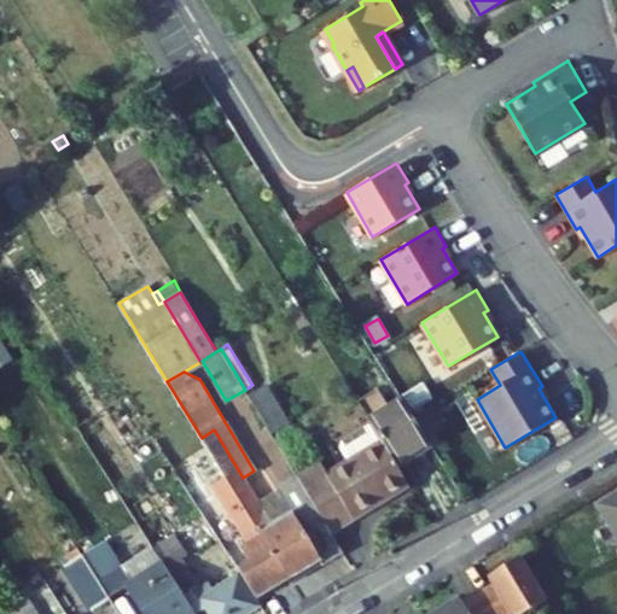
[(249,395),(272,432),(287,422),(266,384),(249,395)]
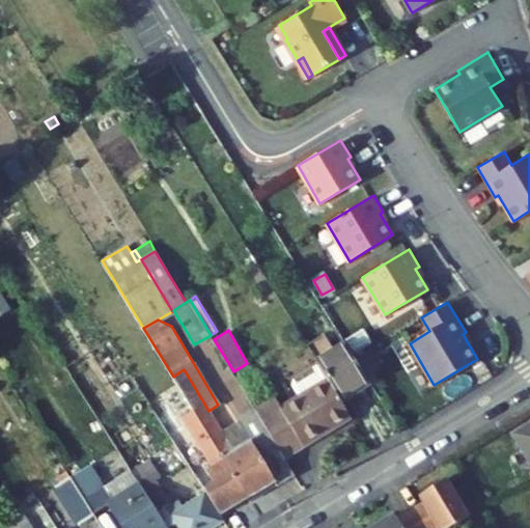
[(317,360),(335,349),(325,331),(306,342),(317,360)]
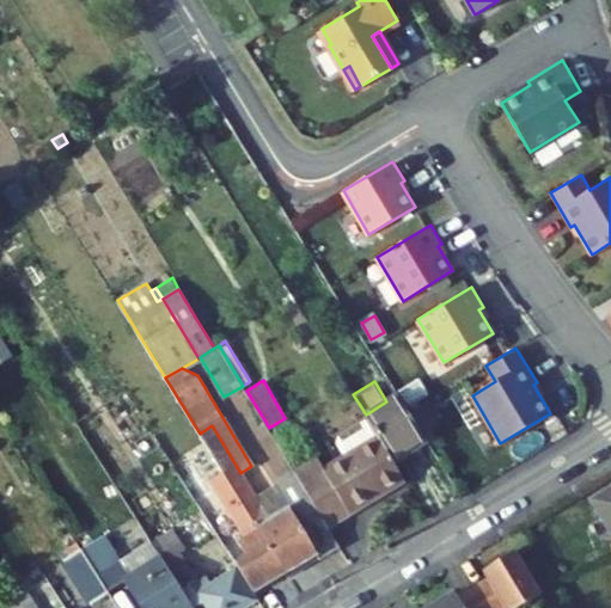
[(366,415),(392,459),(425,438),(409,412),(398,395),(397,395),(386,401),(366,415)]
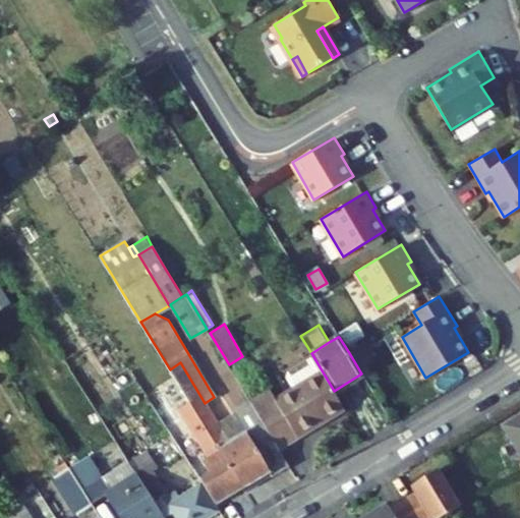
[(344,408),(334,391),(311,353),(285,370),(283,378),(289,389),(274,398),(269,389),(250,400),(251,402),(279,448),(344,408)]
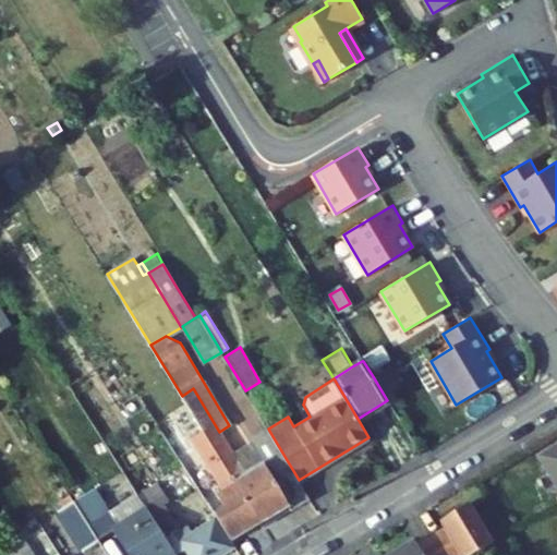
[(193,388),(182,396),(203,430),(261,522),(289,505),(251,442),(249,444),(252,449),(237,459),(232,453),(219,432),(193,388)]
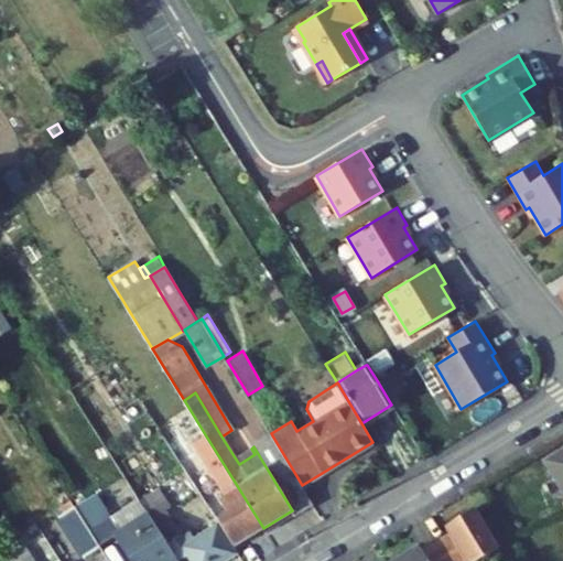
[(163,433),(182,462),(195,453),(177,423),(163,433)]
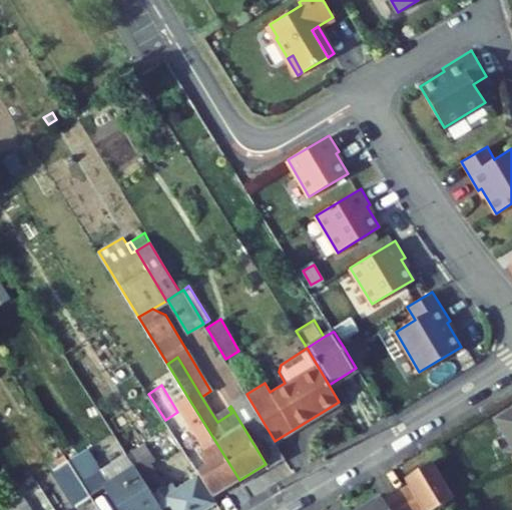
[(239,480),(186,395),(175,401),(206,451),(200,455),(206,466),(197,471),(213,495),(239,480)]
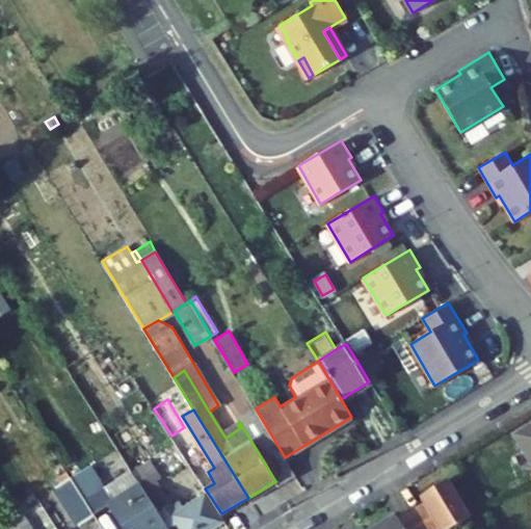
[(285,457),(257,411),(239,421),(275,481),(277,484),(295,474),(285,457)]
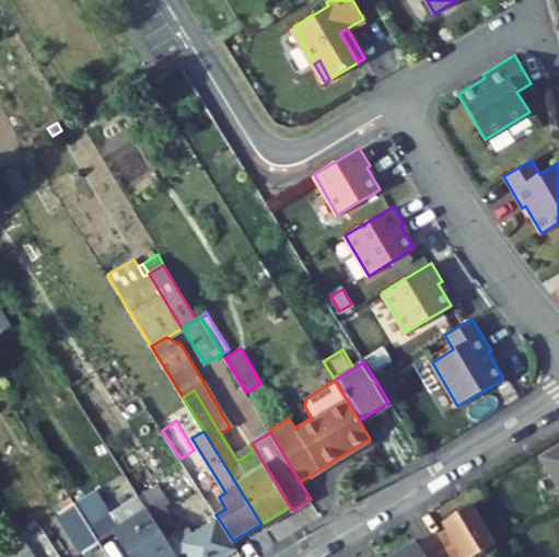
[(249,445),(233,454),(237,461),(253,451),(249,445)]
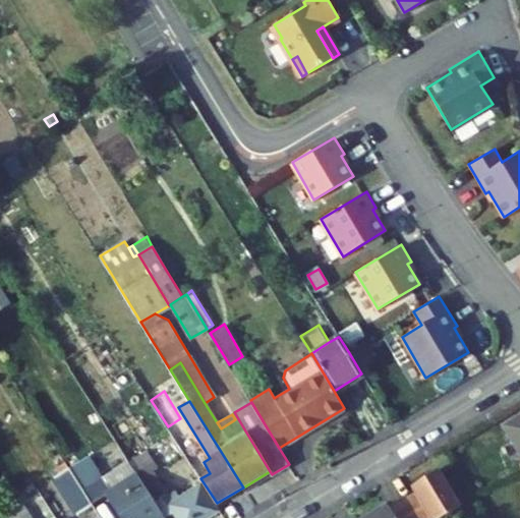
[(519,416),(505,426),(519,451),(519,416)]
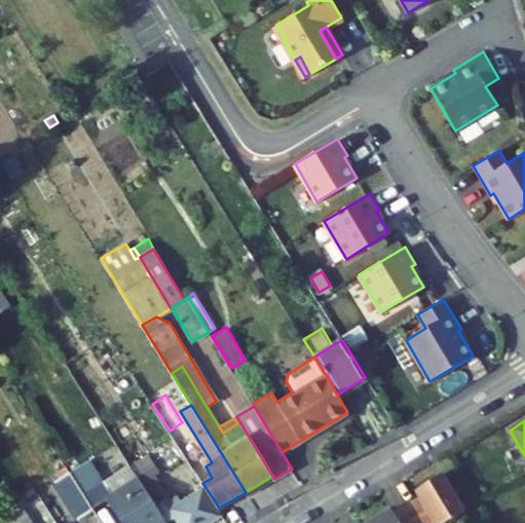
[(148,453),(129,464),(138,478),(154,505),(167,497),(152,475),(158,472),(148,453)]
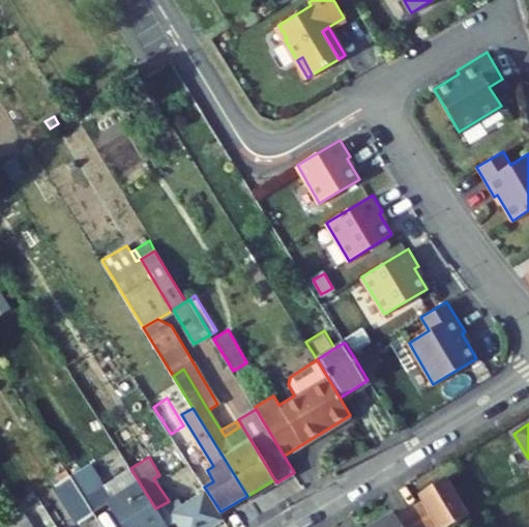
[(109,501),(124,526),(165,526),(167,526),(157,511),(155,508),(139,481),(111,498),(89,463),(70,474),(93,510),(109,501)]
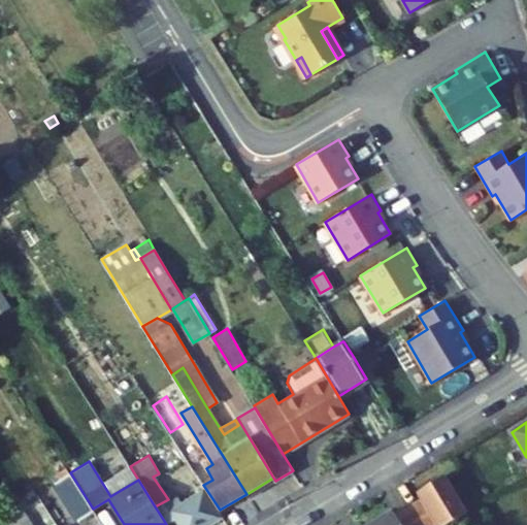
[(59,480),(70,472),(66,467),(56,474),(59,480)]
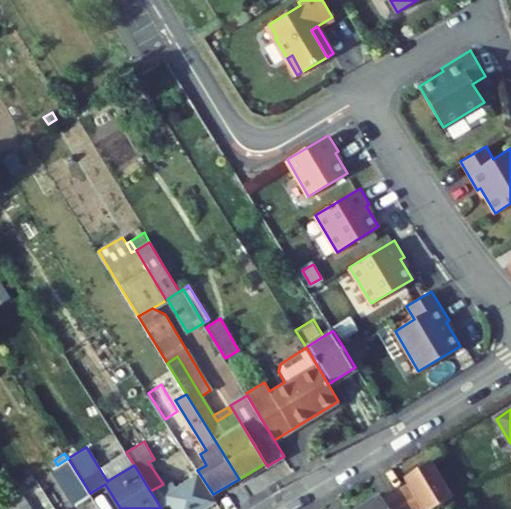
[(90,495),(90,493),(68,458),(57,465),(53,468),(75,504),(90,495)]
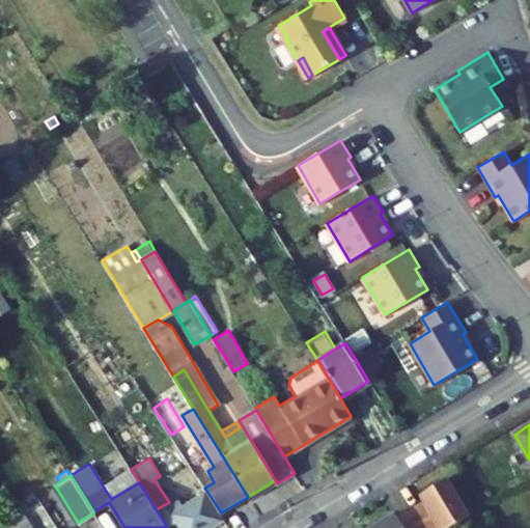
[(444,527),(468,513),(446,476),(418,493),(422,500),(409,507),(421,527),(437,527),(439,527),(444,527)]
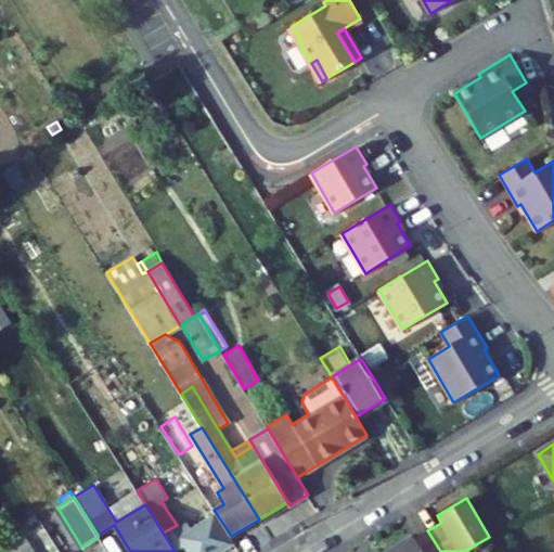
[(188,551),(220,551),(233,544),(214,513),(190,527),(187,522),(174,529),(183,546),(188,551)]
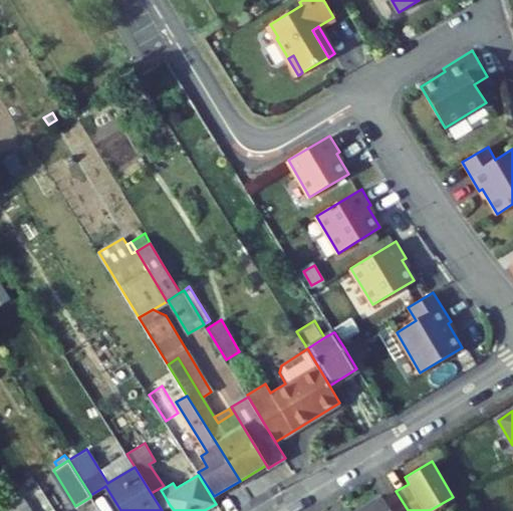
[(31,510),(10,476),(0,481),(0,493),(11,510),(31,510)]
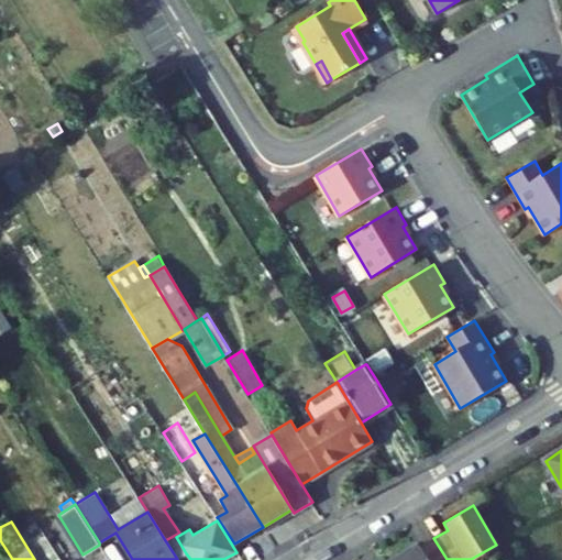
[(167,544),(177,559),(186,553),(176,537),(167,544)]
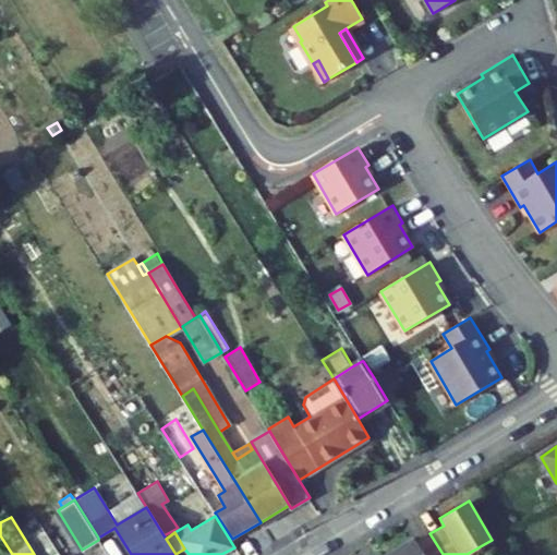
[(443,554),(430,533),(415,542),(413,539),(386,554),(443,554)]
